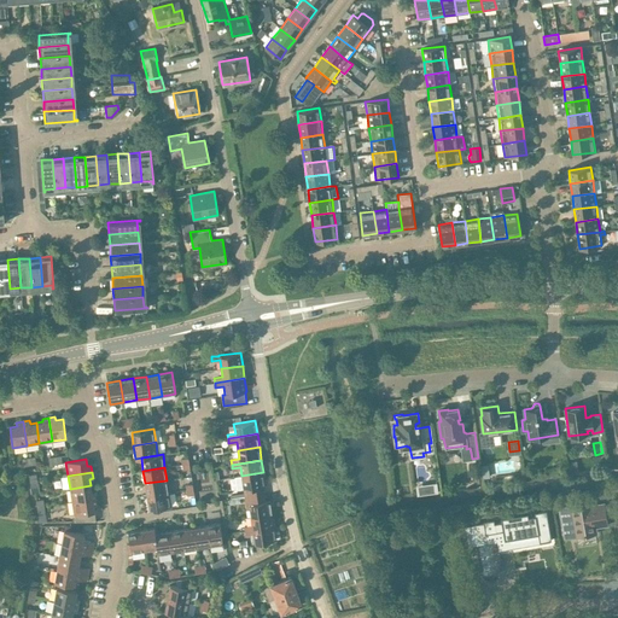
[(266,487),(263,472),(242,476),(245,496),(263,494),(262,487),(266,487)]
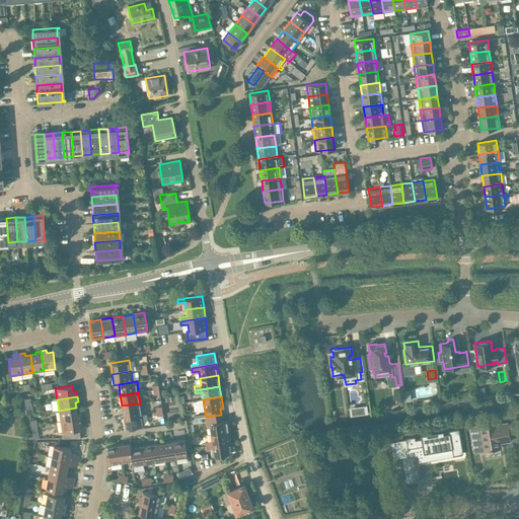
[(142,414),(140,403),(122,405),(124,417),(142,414)]
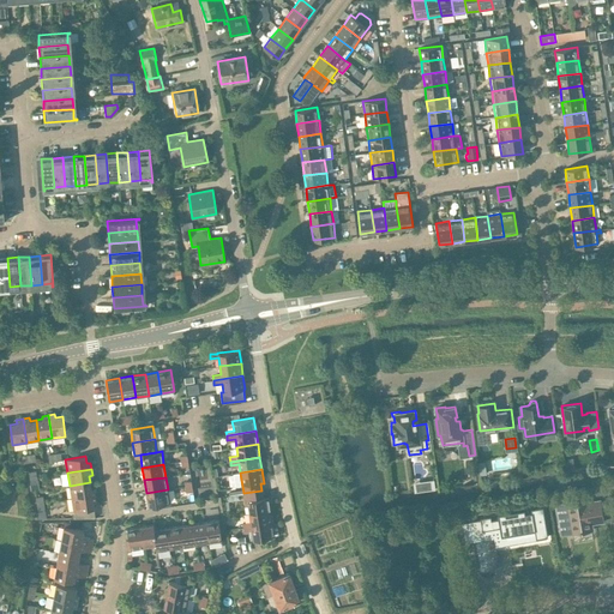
[(91,488),(90,482),(70,486),(71,498),(95,494),(95,488),(91,488)]
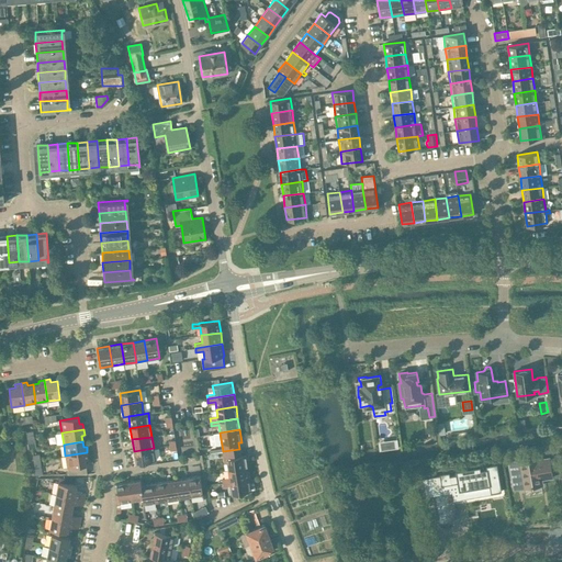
[(156,460),(154,448),(134,451),(136,463),(156,460)]
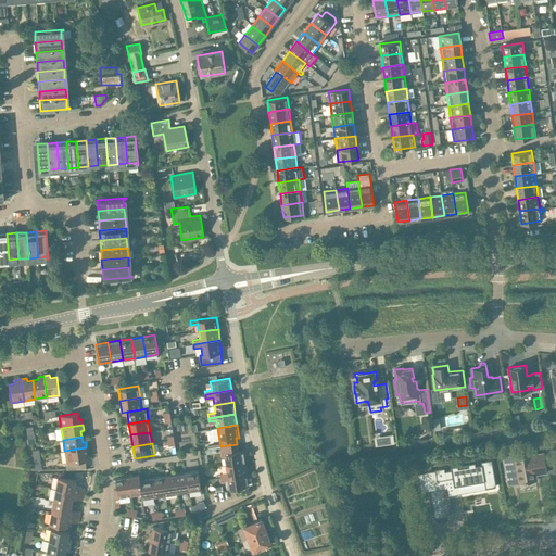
[(238,451),(237,444),(220,446),(222,458),(225,458),(226,465),(245,462),(243,450),(238,451)]
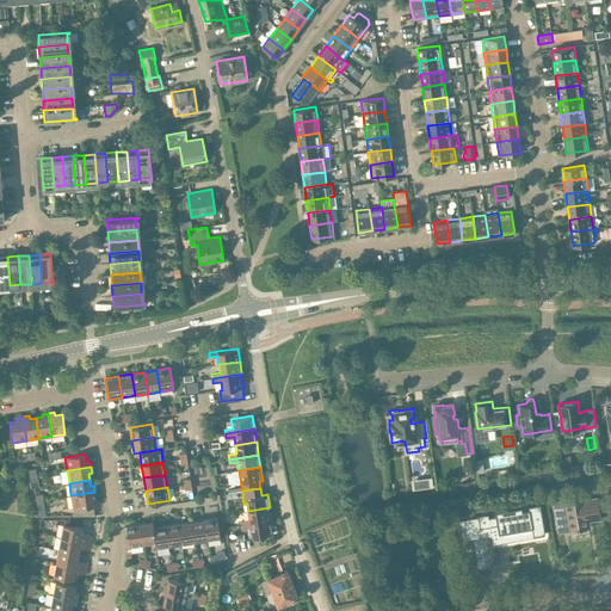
[(96,499),(94,492),(71,495),(73,508),(93,506),(92,499),(96,499)]
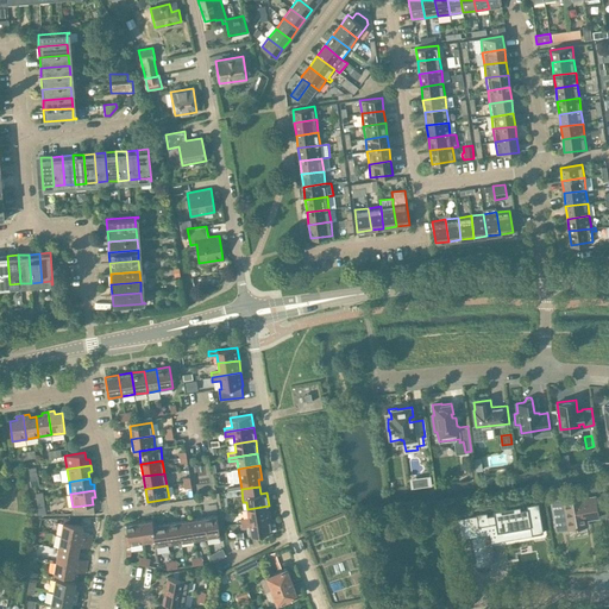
[(583,497),(582,496),(562,500),(567,528),(586,525),(586,521),(600,519),(596,495),(583,497)]
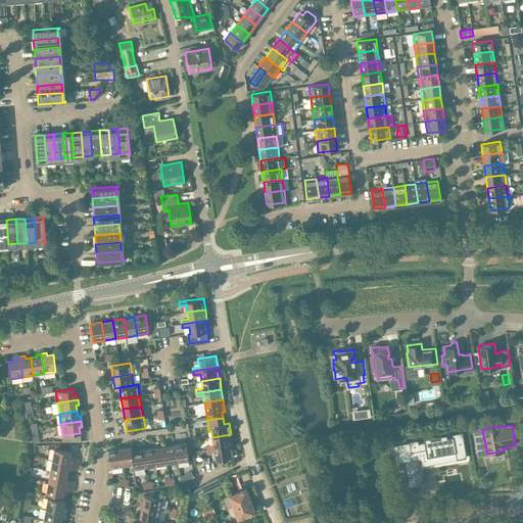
[(232,445),(231,434),(212,437),(214,444),(206,445),(207,449),(232,445)]
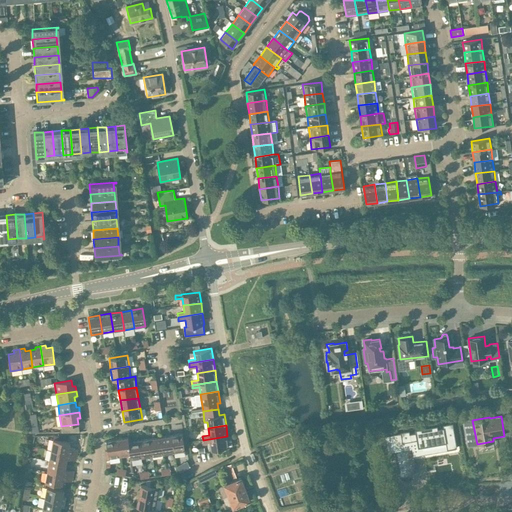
[(409,432),(400,434),(403,442),(416,440),(417,448),(446,443),(448,450),(456,449),(452,425),(443,426),(444,429),(437,431),(436,427),(416,431),(416,434),(409,435),(409,432)]
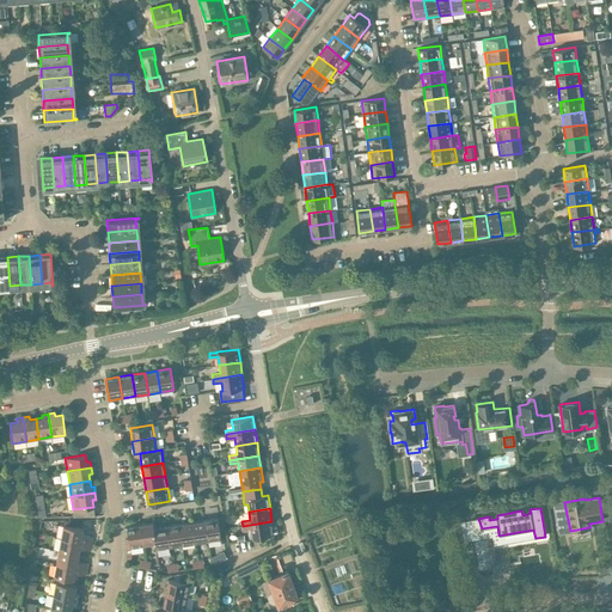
[(218,518),(204,520),(208,542),(221,539),(218,518)]
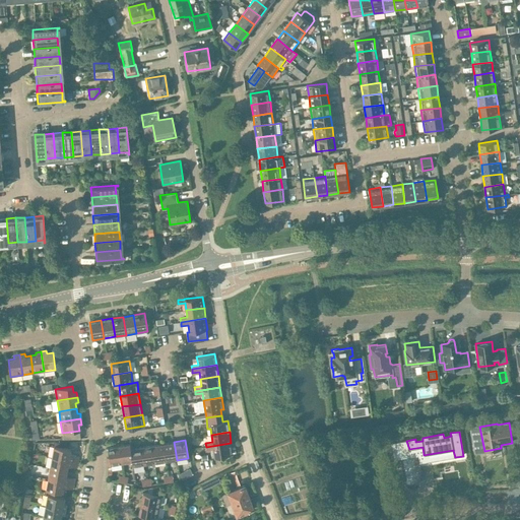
[(177,460),(174,442),(163,444),(166,462),(177,460)]
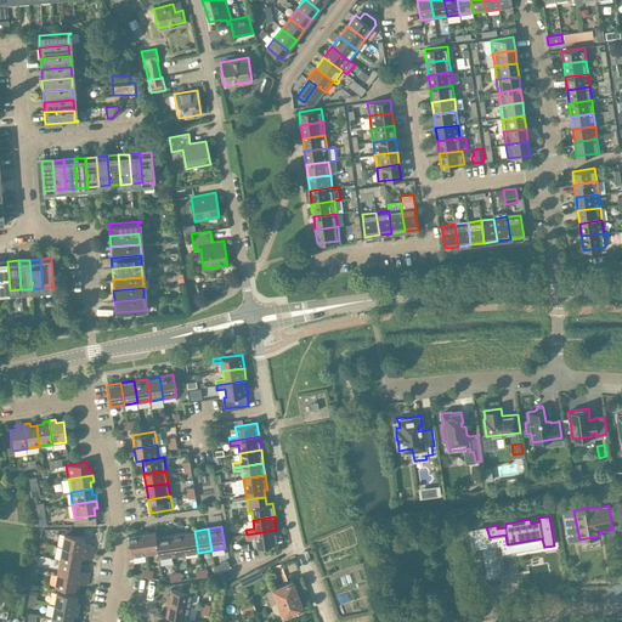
[(278,543),(276,530),(247,535),(247,538),(255,537),(256,547),(278,543)]
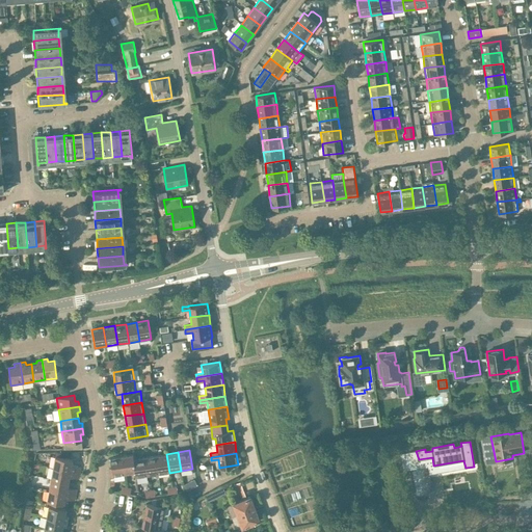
[(133,454),(122,456),(125,475),(135,473),(133,459),(133,454)]
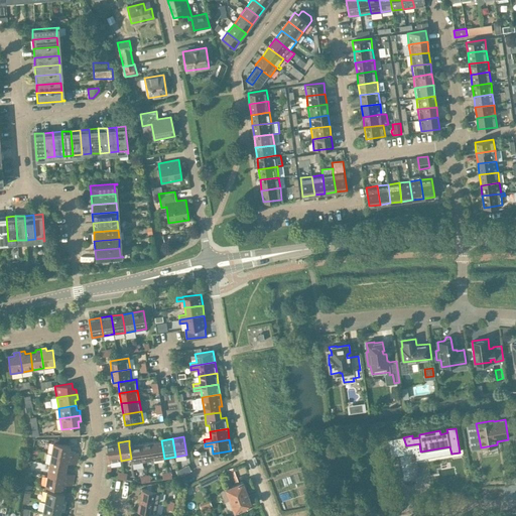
[(164,459),(161,440),(151,441),(153,460),(164,459)]
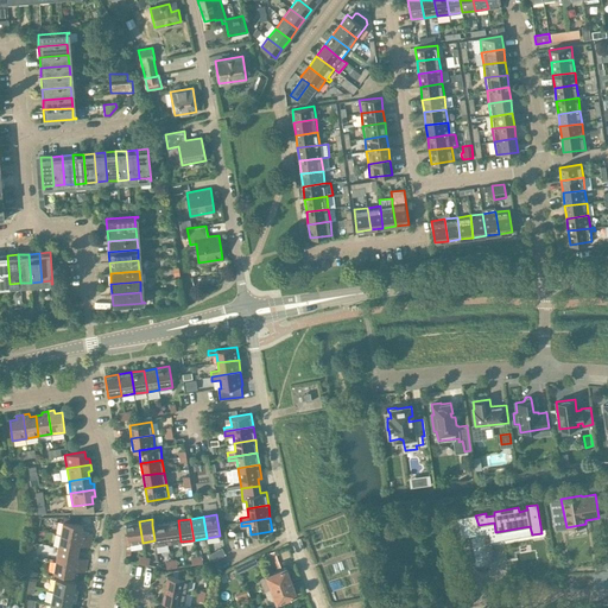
[(181,542),(178,520),(165,523),(169,544),(181,542)]
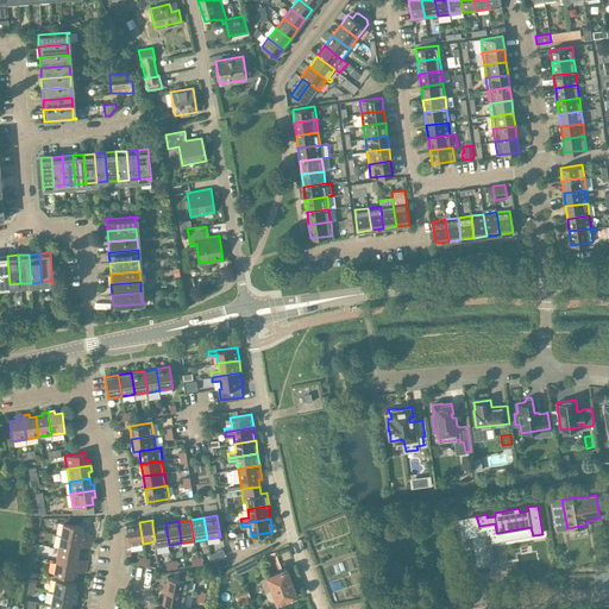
[(83,526),(63,522),(61,535),(90,541),(92,534),(82,533),(83,526)]
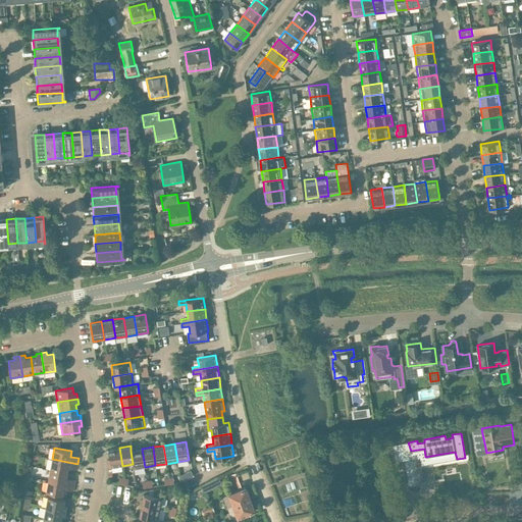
[(122,466),(119,448),(108,450),(111,467),(122,466)]
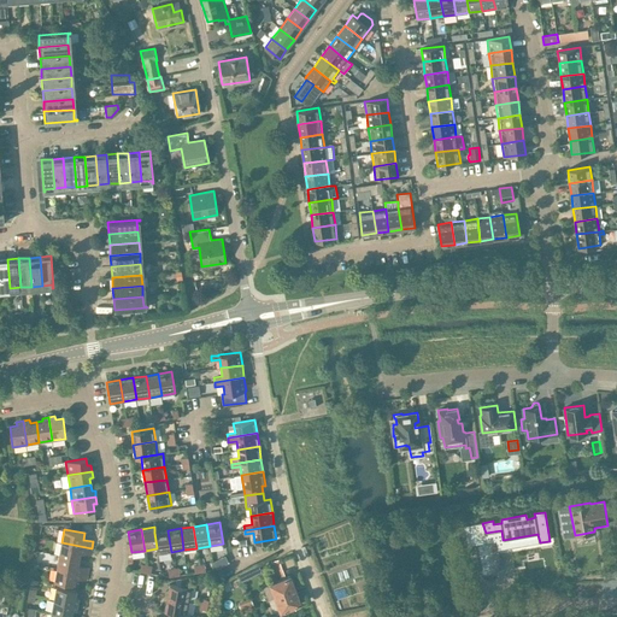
[(168,530),(154,533),(157,548),(158,554),(171,552),(168,530)]
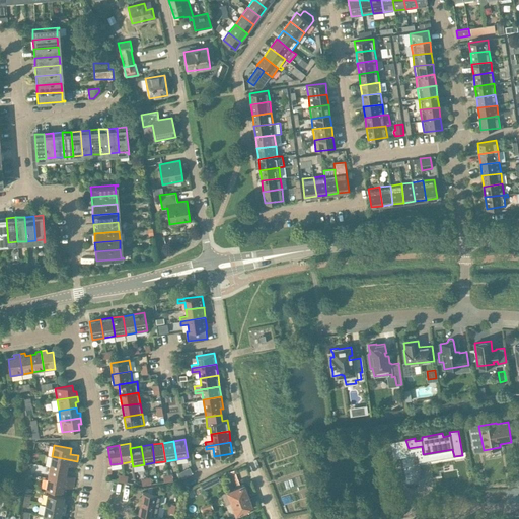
[(77,461),(52,456),(50,467),(67,470),(68,464),(76,466),(77,461)]
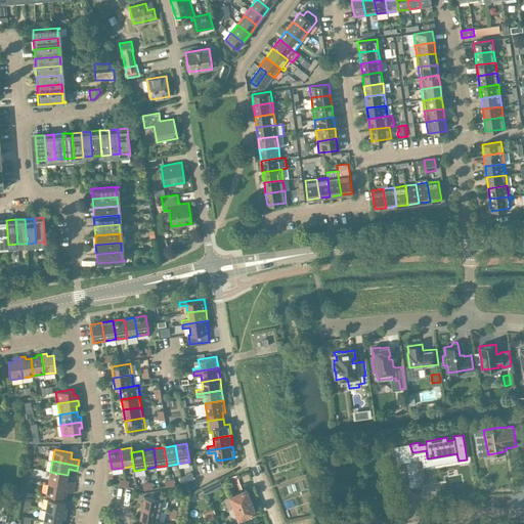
[(421,461),(404,464),(409,490),(421,489),(424,476),(421,461)]
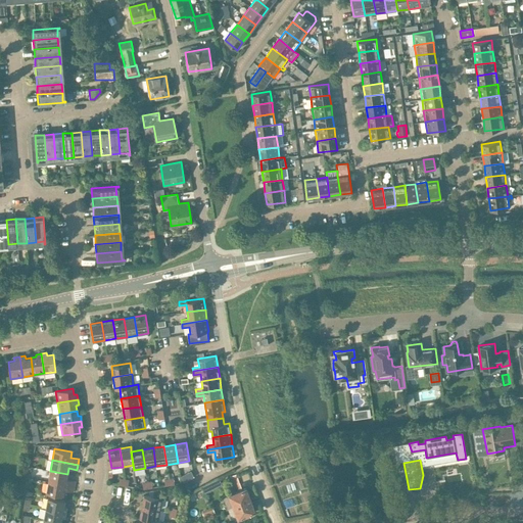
[(66,479),(67,474),(50,471),(48,481),(75,486),(76,481),(66,479)]
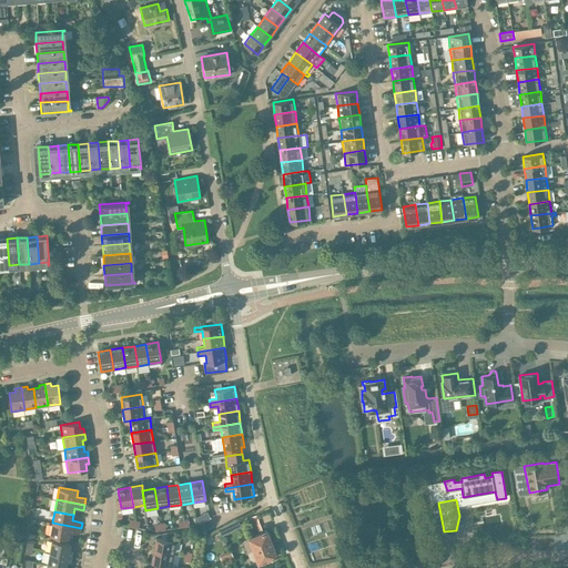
[(237,520),(219,528),(222,536),(241,527),(237,520)]
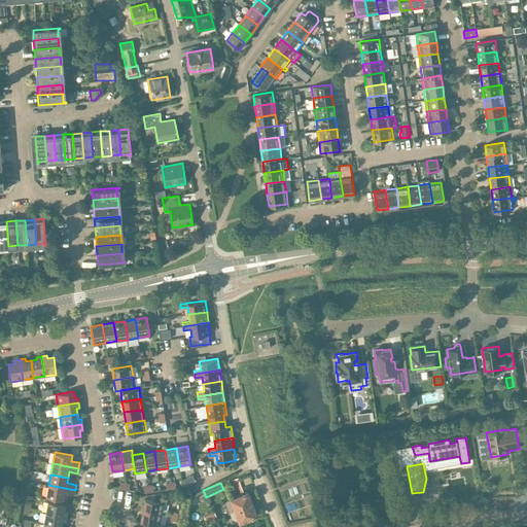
[(74,495),(75,490),(48,485),(46,496),(64,499),(65,494),(74,495)]
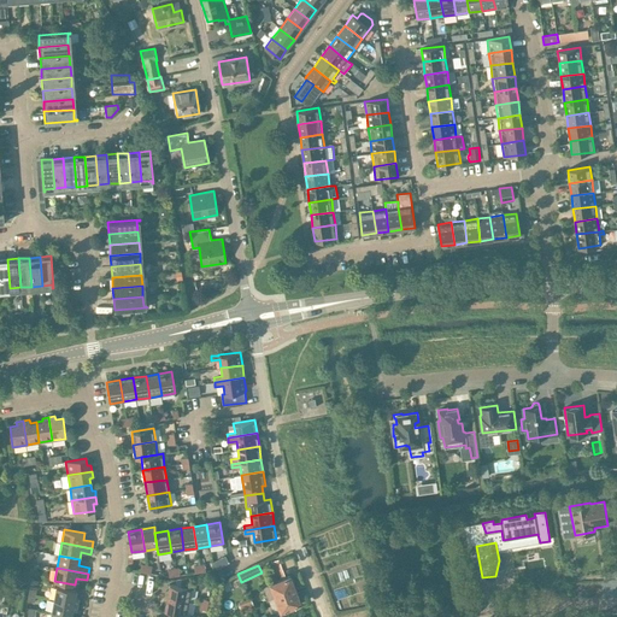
[(297,591),(291,575),(270,583),(275,598),(297,591)]
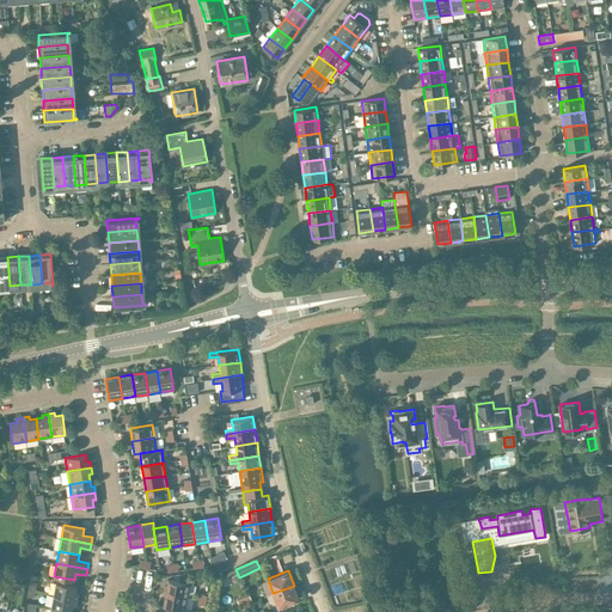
[(189,583),(169,580),(166,592),(187,597),(189,583)]
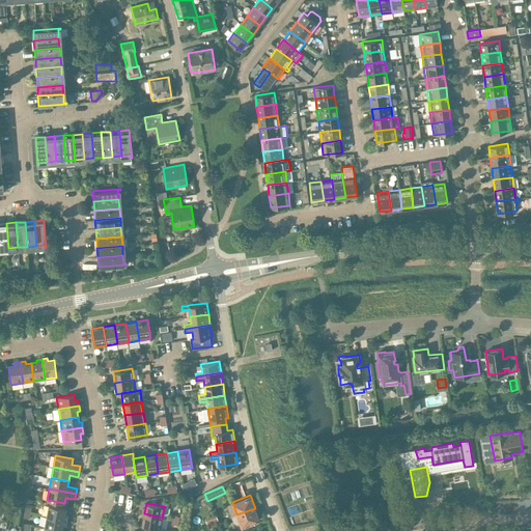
[(65,507),(49,504),(46,515),(66,520),(67,514),(64,513),(65,507)]
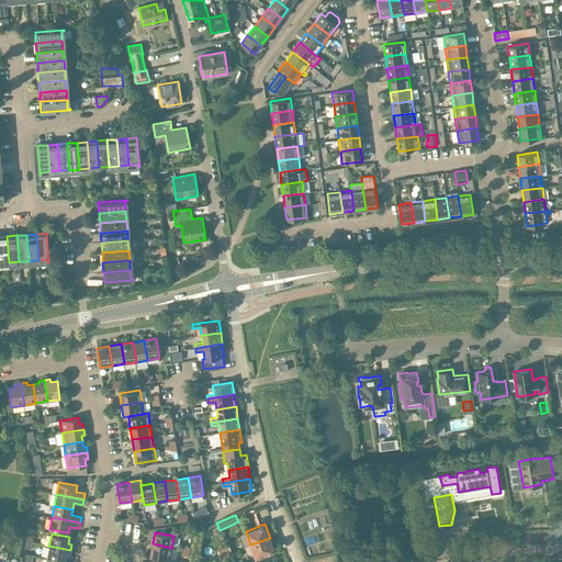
[(274,550),(270,538),(250,544),(255,557),(274,550)]
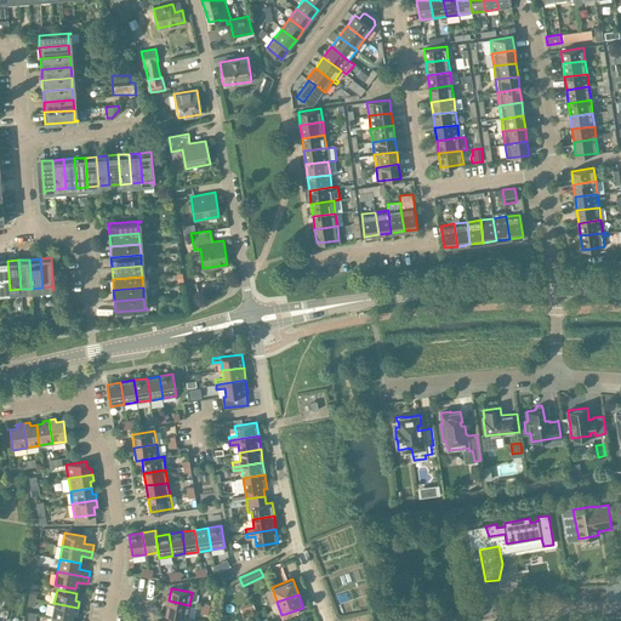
[(187,617),(189,605),(169,600),(165,615),(171,615),(187,617)]
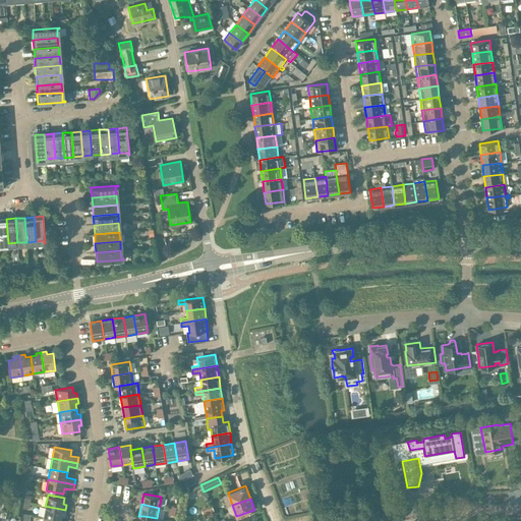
[(64,515),(65,510),(45,506),(44,517),(60,520),(61,515),(64,515)]
